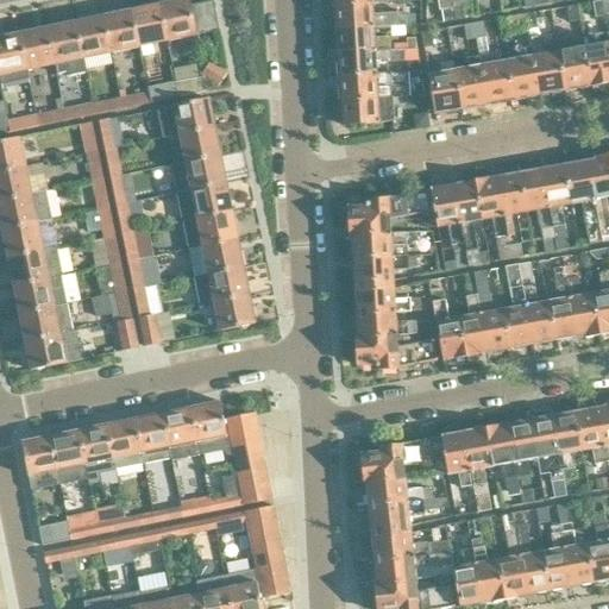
[(219,31),(213,1),(190,6),(188,0),(184,0),(159,6),(167,42),(219,31)]
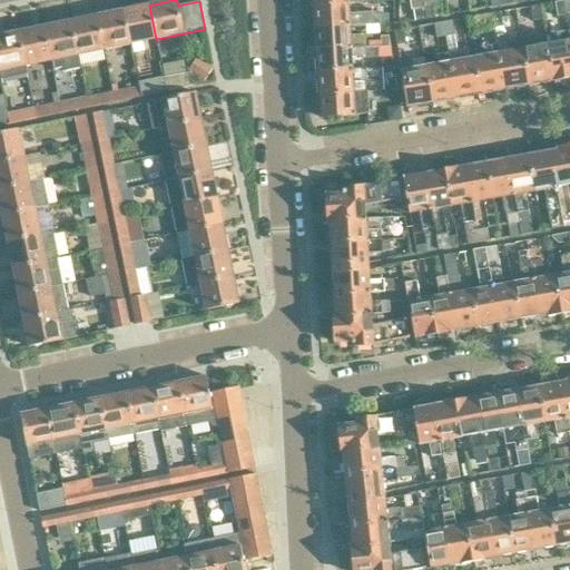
[(395,23),(395,1),(395,0),(380,1),(380,11),(350,13),(350,5),(315,7),(315,8),(313,8),(313,18),(315,19),(316,29),(351,27),(387,23),(395,23)]
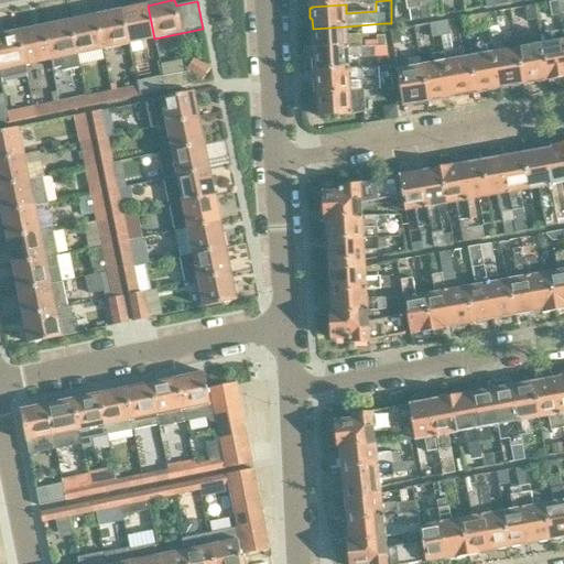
[(405,0),(408,11),(410,11),(411,20),(422,19),(420,9),(419,2),(418,2),(416,0),(405,0)]
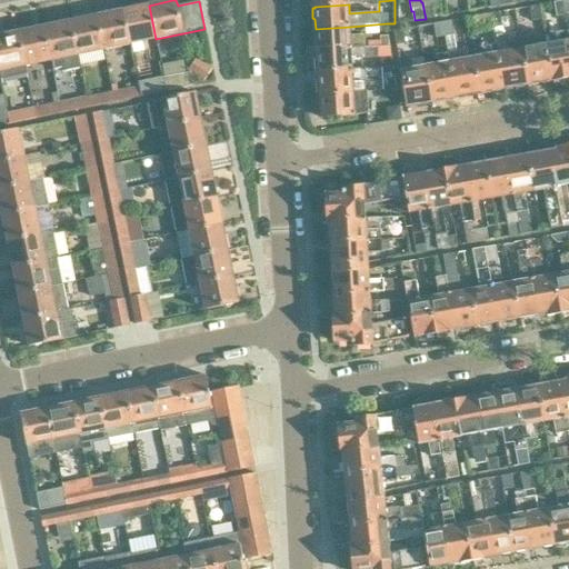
[(563,16),(561,1),(555,2),(557,17),(563,16)]
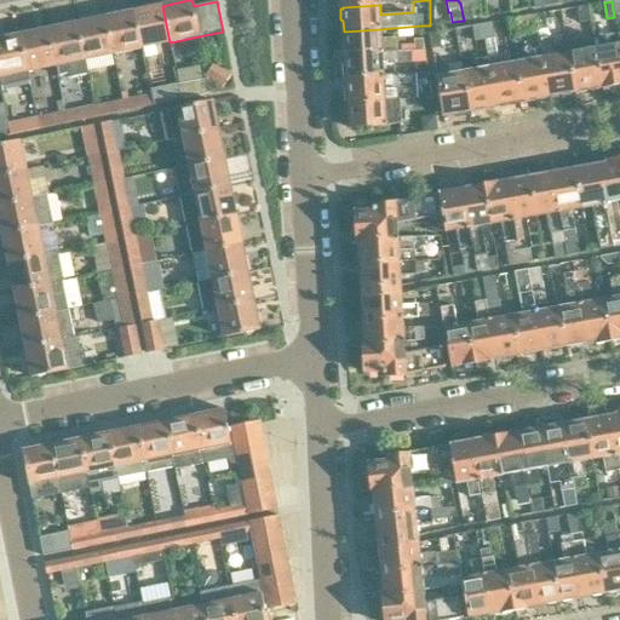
[(170,42),(162,6),(133,11),(142,49),(170,42)]
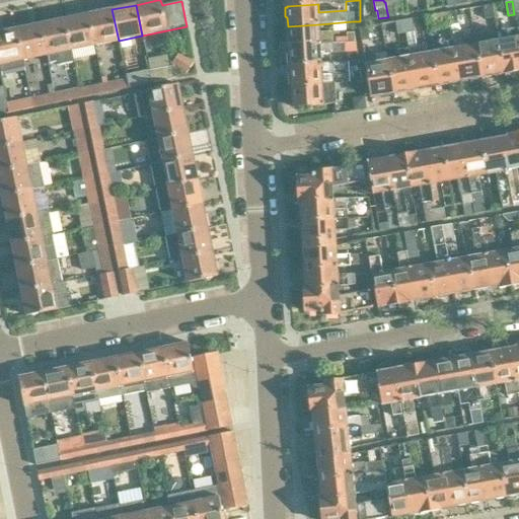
[(494,17),(492,5),(484,6),(486,19),(494,17)]
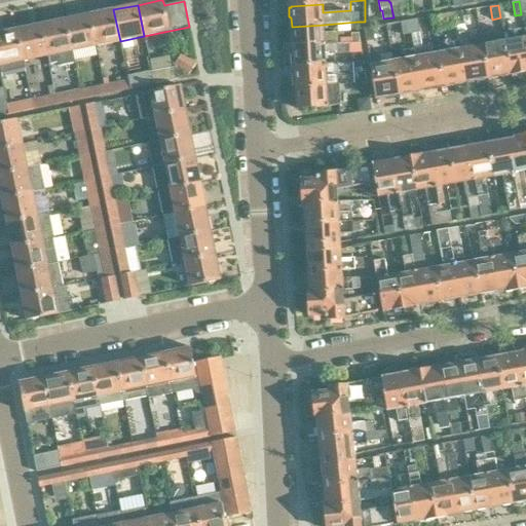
[(120,41),(113,9),(89,14),(96,46),(120,41)]
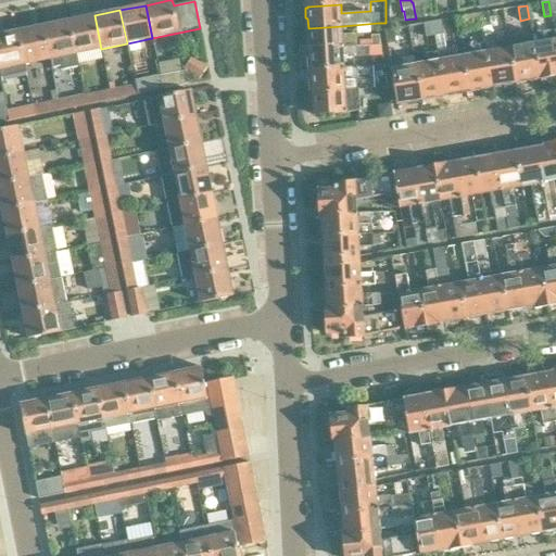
[(515,83),(508,47),(497,49),(494,33),(493,33),(488,12),(478,14),(480,27),(481,27),(484,43),(483,43),(491,87),(500,86),(503,87),(510,86),(513,83),(515,83)]
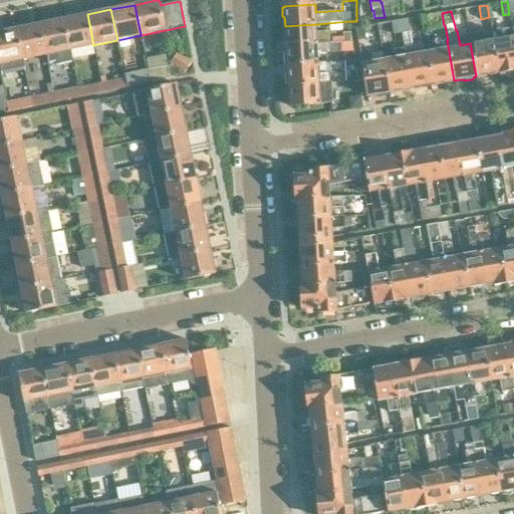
[(444,25),(442,13),(420,16),(422,29),(444,25)]
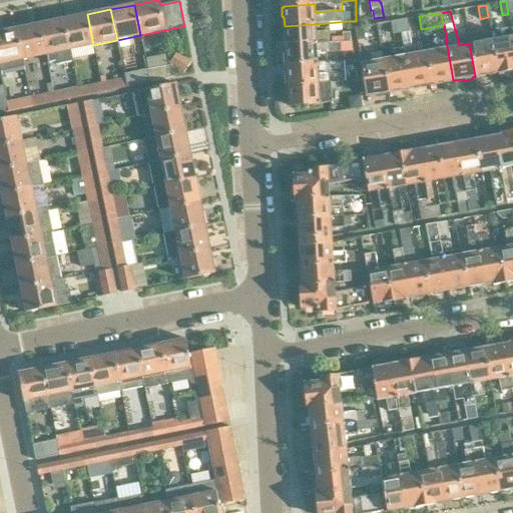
[(93,45),(87,14),(63,19),(70,50),(93,45)]
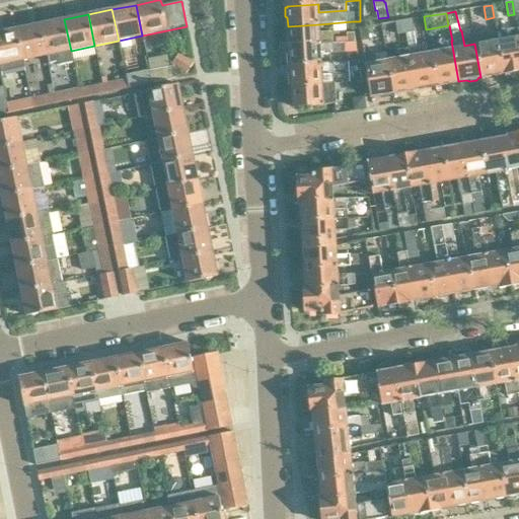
[(71,51),(64,19),(41,24),(47,56),(49,63),(58,62),(59,65),(73,62),(71,51)]
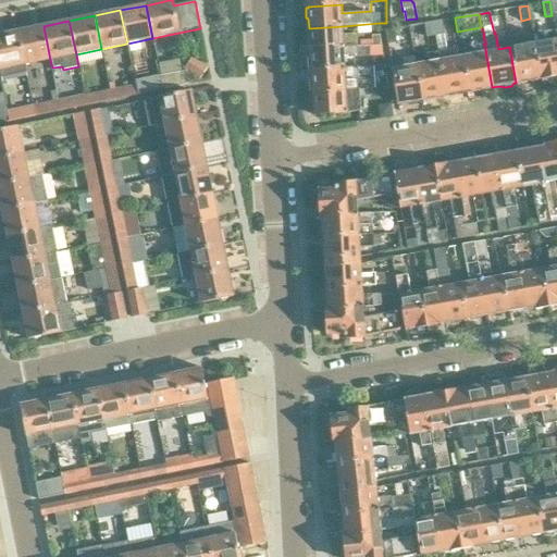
[(469,91),(461,56),(452,58),(450,50),(447,50),(442,21),(431,22),(434,36),(435,36),(438,52),(436,52),(445,96),(455,94),(457,96),(465,95),(467,91),(469,91)]
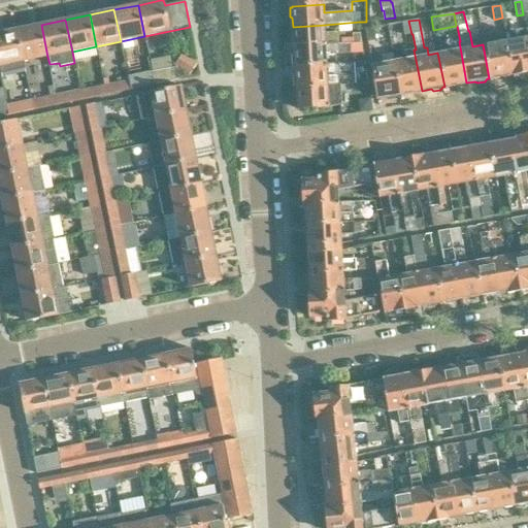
[(47,57),(41,25),(17,30),(24,62),(47,57)]
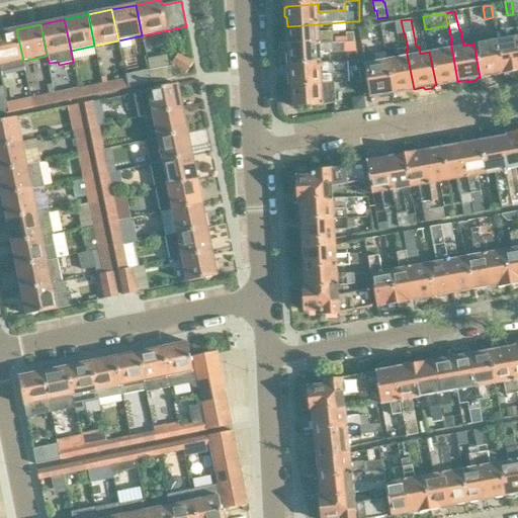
[(332,44),(332,42),(331,31),(319,32),(319,24),(287,26),(285,27),(285,36),(287,37),(288,47),(332,44)]
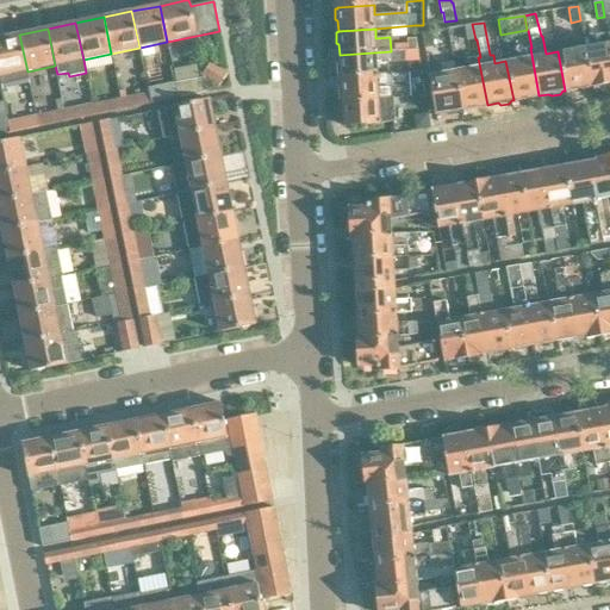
[(435,47),(433,31),(422,33),(424,48),(435,47)]
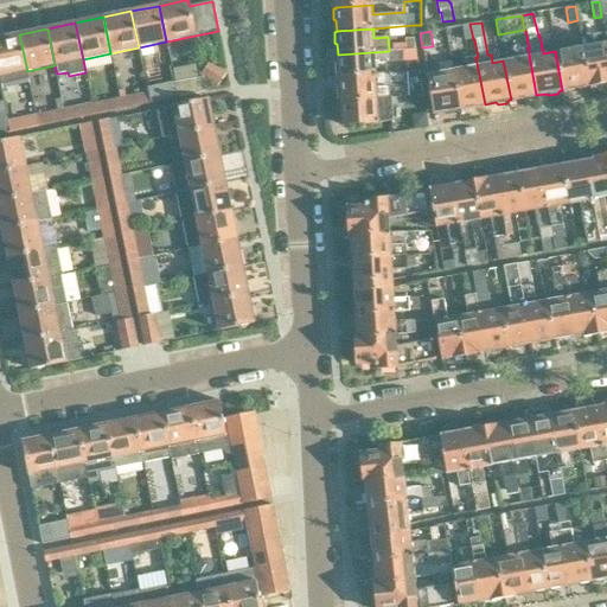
[(606,45),(605,33),(593,36),(594,45),(583,48),(581,48),(588,85),(587,85),(587,89),(590,88),(590,90),(602,89),(602,85),(606,84),(606,45)]
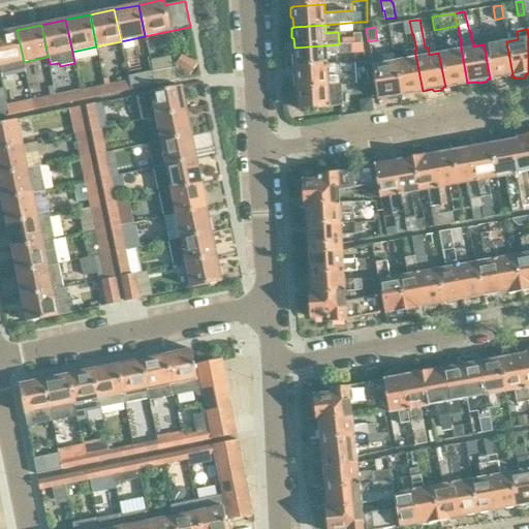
[(0,66),(24,62),(17,30),(0,33),(0,66)]
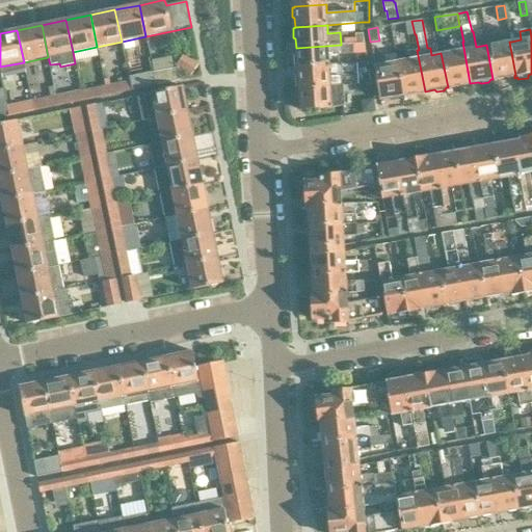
[(364,43),(363,33),(354,33),(355,43),(364,43)]
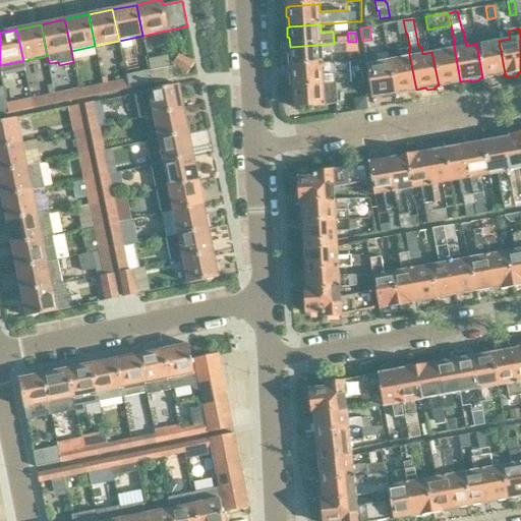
[(499,41),(501,41),(499,33),(487,35),(488,43),(476,44),(482,77),(483,77),(486,79),(495,78),(497,74),(504,73),(505,73),(499,41)]
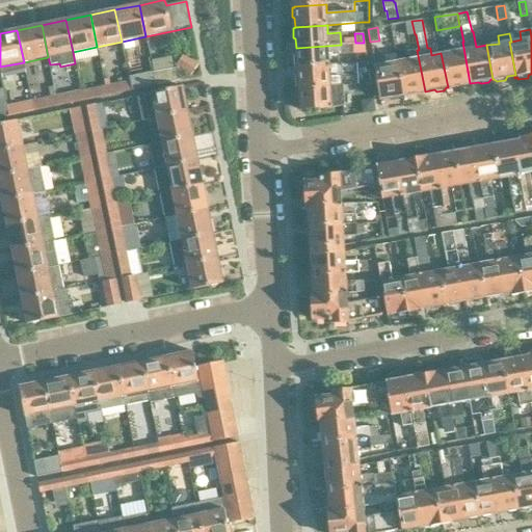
[(470,83),(462,42),(453,44),(454,51),(441,53),(448,87),(449,87),(452,89),(458,88),(461,84),(470,83)]
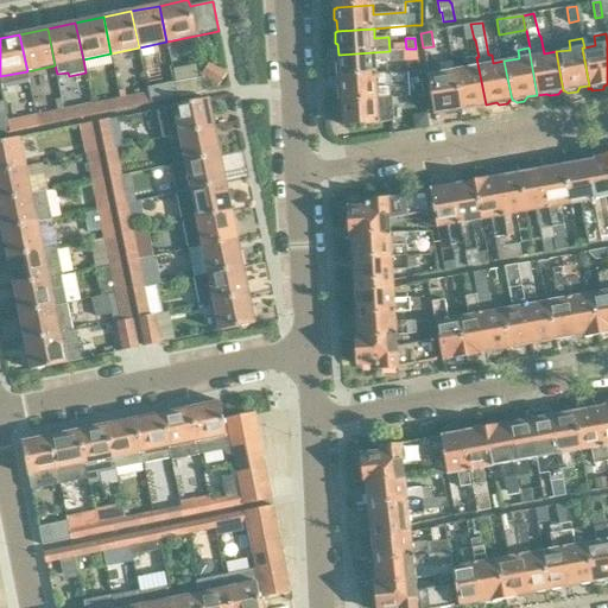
[(377,76),(377,74),(377,63),(405,62),(404,49),(390,50),(390,51),(339,55),(339,64),(337,65),(337,76),(340,77),(340,78),(377,76)]
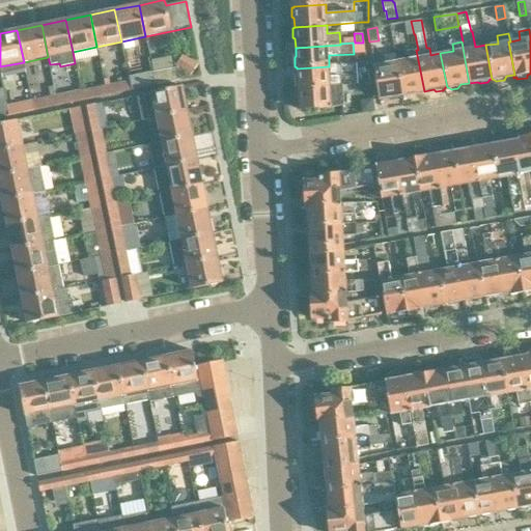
[(424,91),(416,50),(408,51),(409,59),(395,61),(401,95),(403,95),(404,98),(413,95),(415,92),(424,91)]
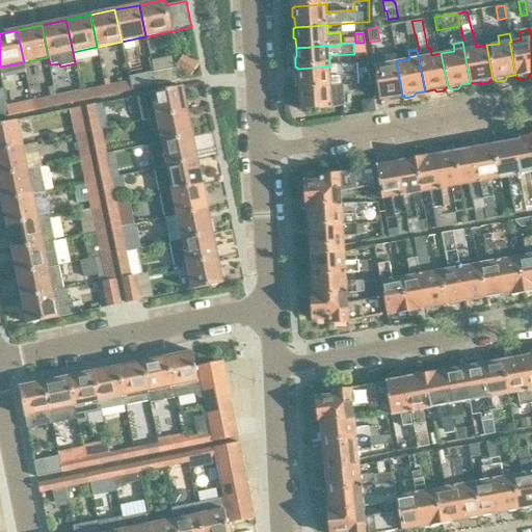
[(185,54),(177,64),(190,77),(198,65),(185,54)]
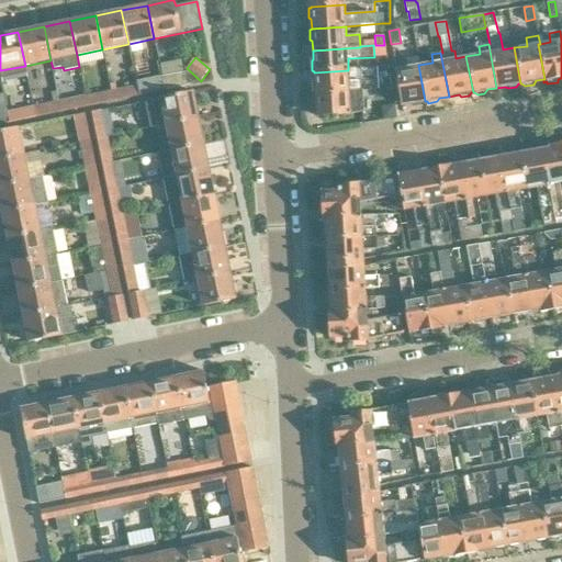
[(425,101),(418,65),(407,67),(406,59),(392,62),(400,107),(412,104),(414,105),(422,104),(424,102),(425,101)]
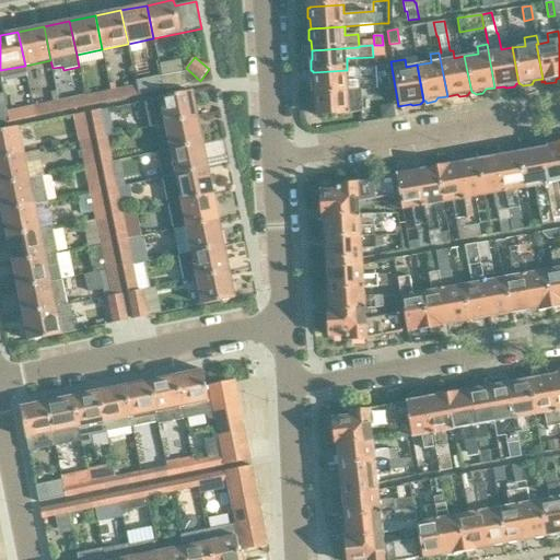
[(375,78),(374,69),(374,67),(347,68),(347,70),(313,72),(313,81),(312,83),(312,94),(347,93),(347,91),(360,90),(360,79),(375,78)]
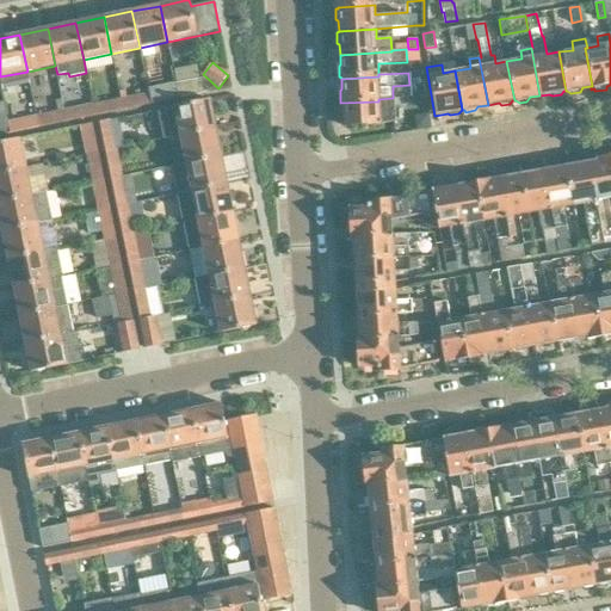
[(209,92),(205,76),(176,82),(177,86),(179,98),(209,92)]
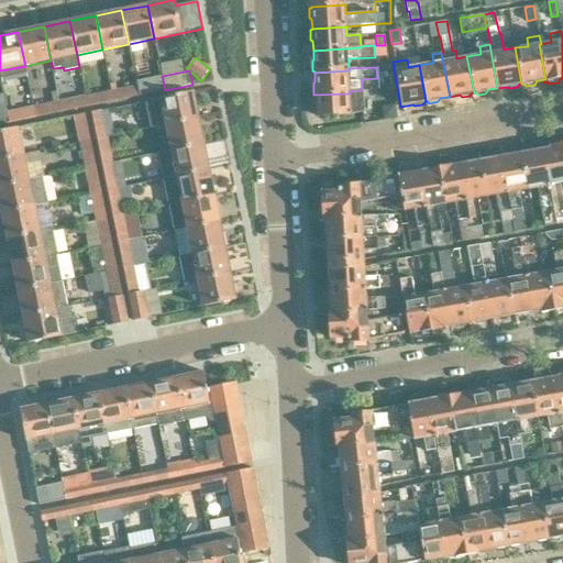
[(163,79),(138,85),(140,96),(165,90),(163,79)]
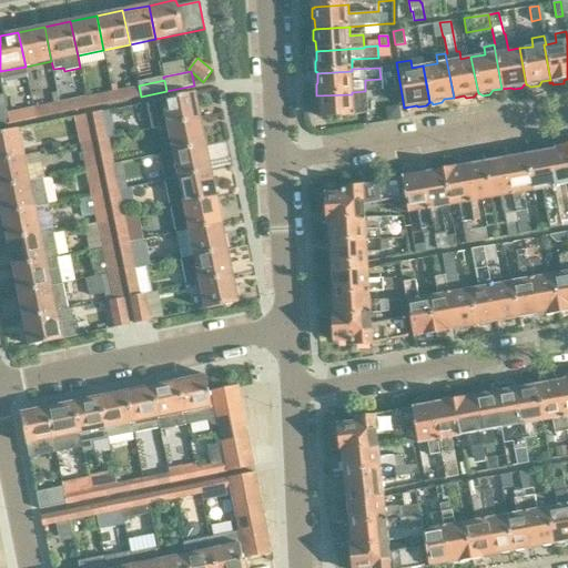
[(141,97),(139,85),(118,90),(117,83),(111,84),(113,91),(112,91),(114,102),(141,97)]
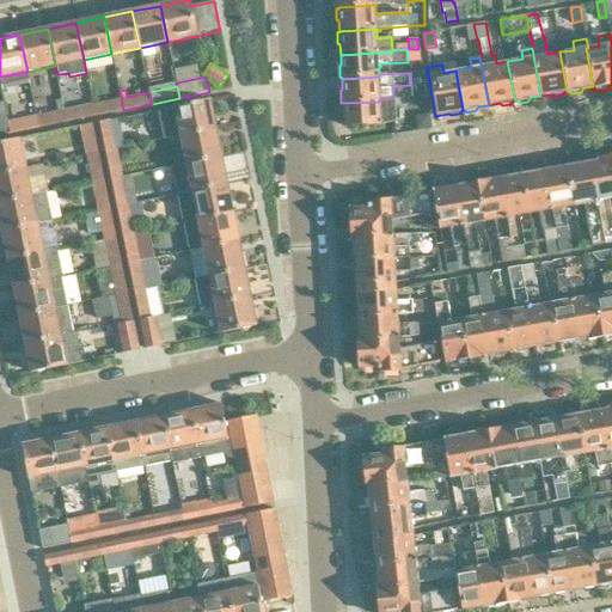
[(123,110),(121,98),(92,104),(96,116),(123,110)]
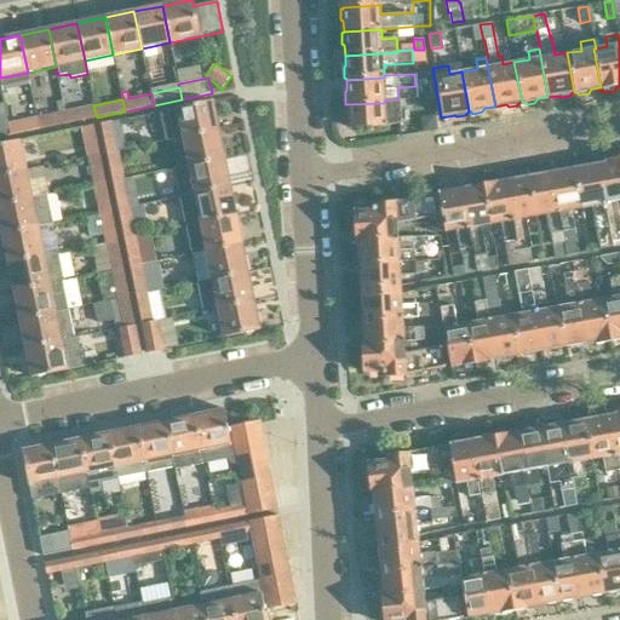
[(403,99),(399,99),(384,101),(384,103),(345,104),(346,118),(349,119),(349,130),(386,127),(405,124),(403,99)]
